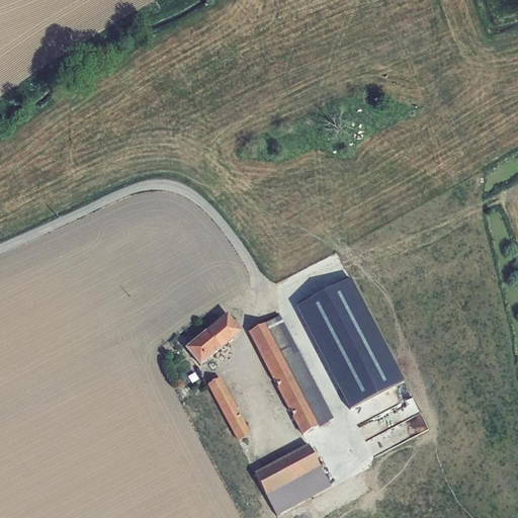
[(254,314),(271,304),(268,299),(251,310),(254,314)]
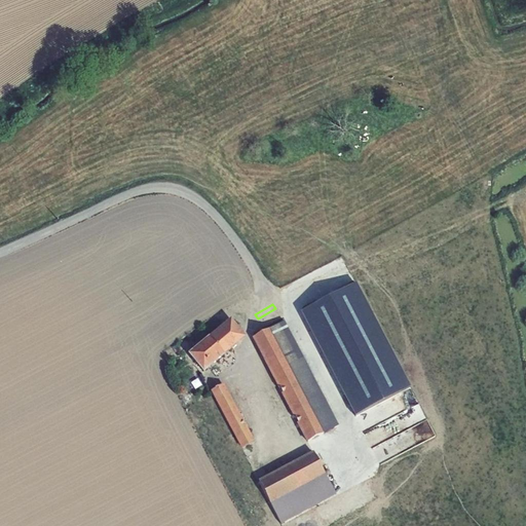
[(297,362),(304,359),(334,342),(316,306),(279,326),(297,362)]
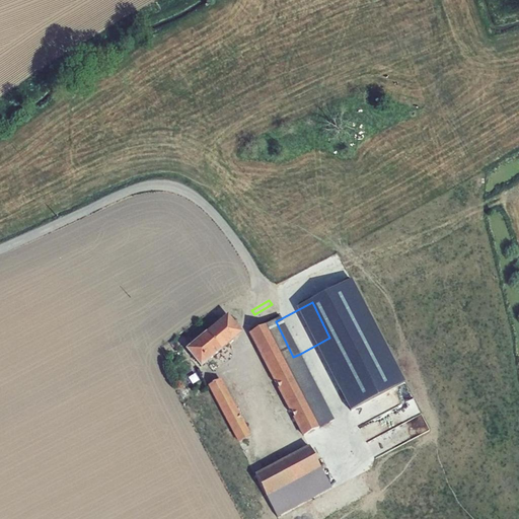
[(186,349),(201,367),(221,350),(222,351),(240,335),(240,329),(228,313),(186,349)]
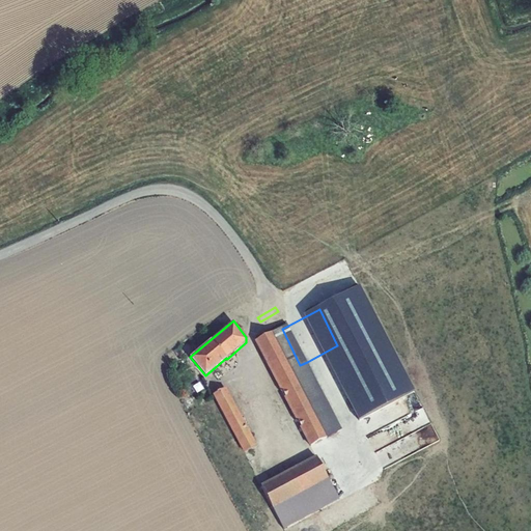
[(312,410),(327,438),(341,429),(307,362),(300,365),(282,329),(272,332),(292,370),(303,365),(324,404),(312,410)]
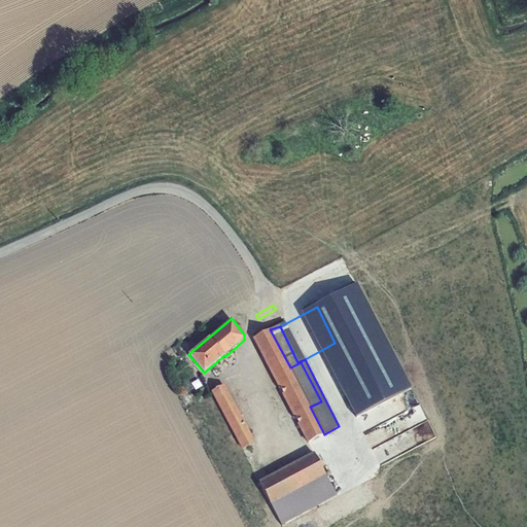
[(270,329),(253,338),(308,443),(324,434),(310,407),(321,401),(301,362),(290,367),(270,329)]
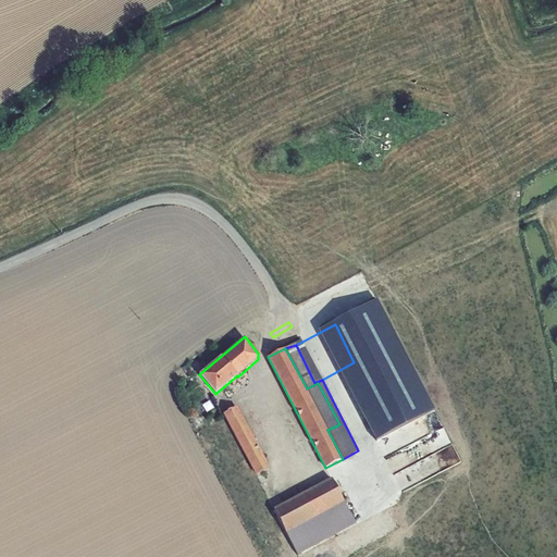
[(237,406),(223,413),(256,475),(270,468),(237,406)]
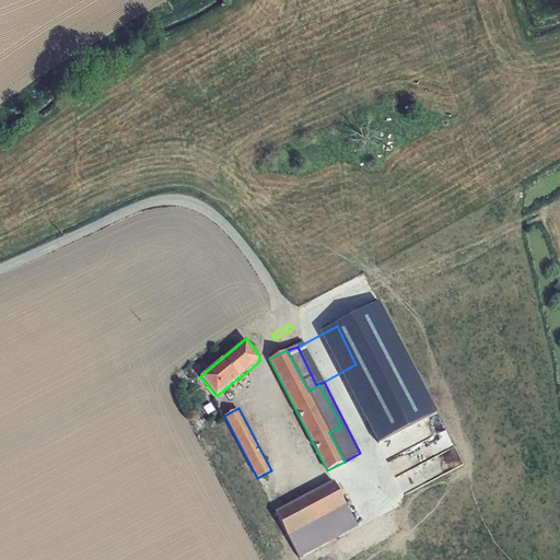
[(273,512),(287,537),(330,514),(342,536),(370,522),(346,477),(335,482),(334,480),(273,512)]
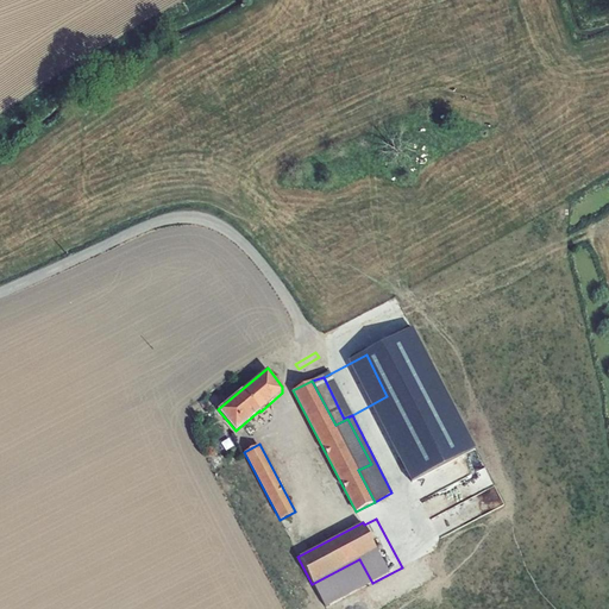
[(325,607),(372,583),(359,559),(312,584),(325,607)]
